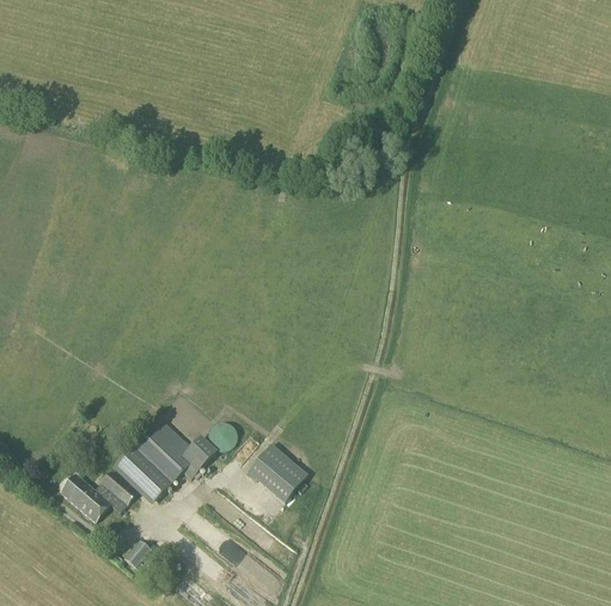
[(190,445),(159,415),(111,466),(151,503),(164,489),(166,491),(170,488),(167,487),(182,471),(189,478),(193,475),(195,477),(200,472),(197,470),(215,451),(199,435),(190,445)]
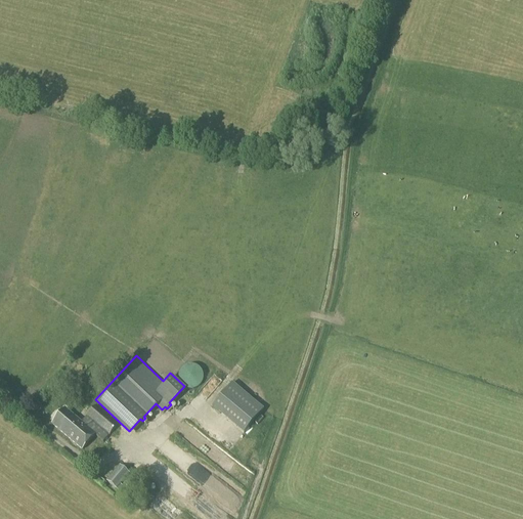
[(190,386),(192,386),(194,385),(197,384),(198,383),(200,381),(201,379),(202,377),(202,375),(202,373),(202,371),(201,369),(200,366),(199,364),(197,363),(194,362),(192,361),(190,361),(188,361),(186,361),(184,362),(182,363),(180,365),(179,368),(178,369),(177,372),(177,374),(177,376),(178,378),(179,380),(180,382),(182,383),(183,384),(185,385),(188,386),(190,386)]
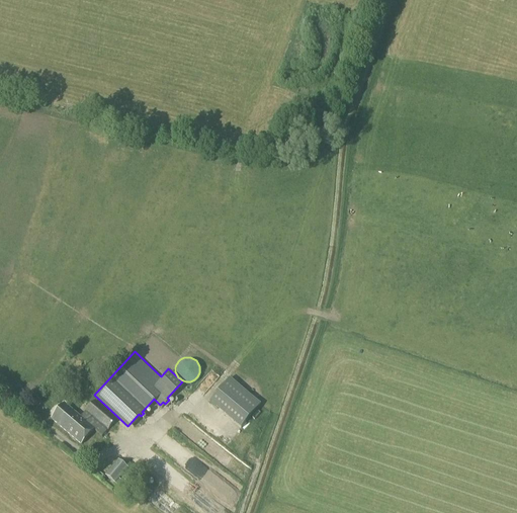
[(199,383),(206,390),(223,371),(216,365),(199,383)]
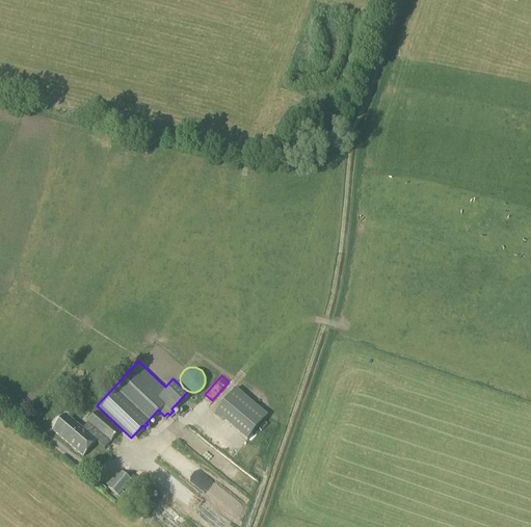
[(246,437),(267,412),(235,385),(214,410),(246,437)]
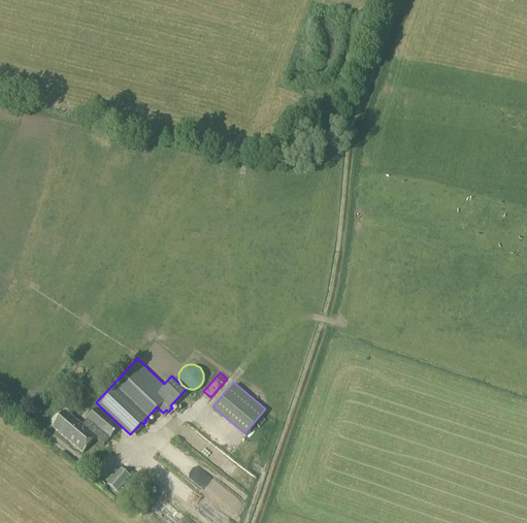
[(118,424),(96,404),(80,422),(64,409),(52,423),(81,449),(90,439),(98,447),(118,424)]
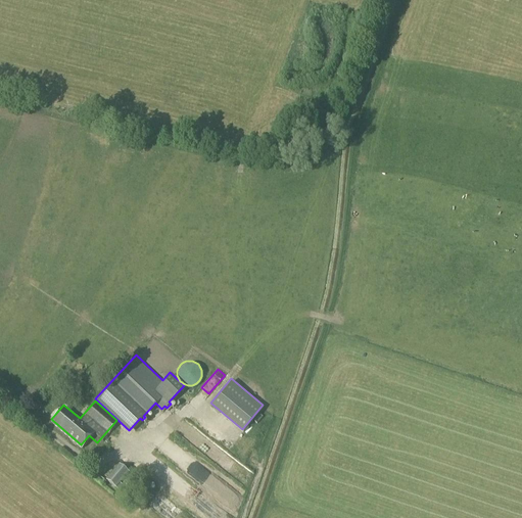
[(229,460),(231,454),(223,452),(221,458),(229,460)]
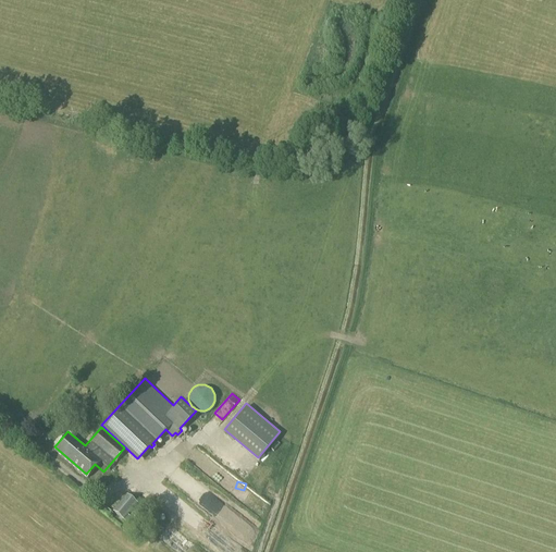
[(122,516),(136,500),(126,491),(112,507),(122,516)]
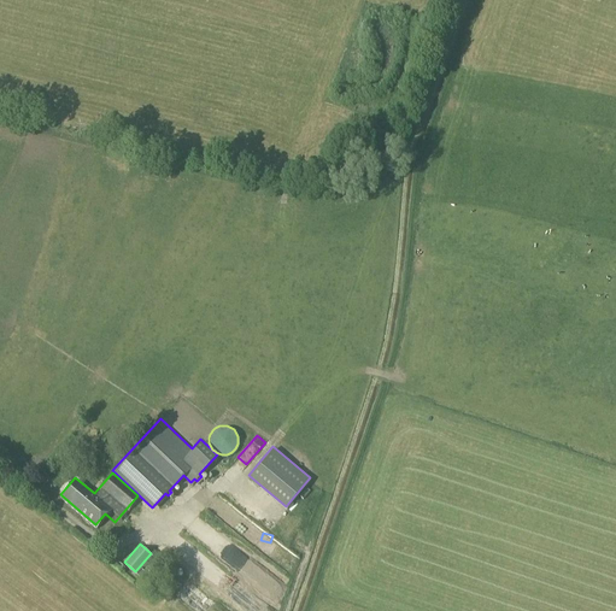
[(294,548),(286,553),(291,563),(300,557),(294,548)]
